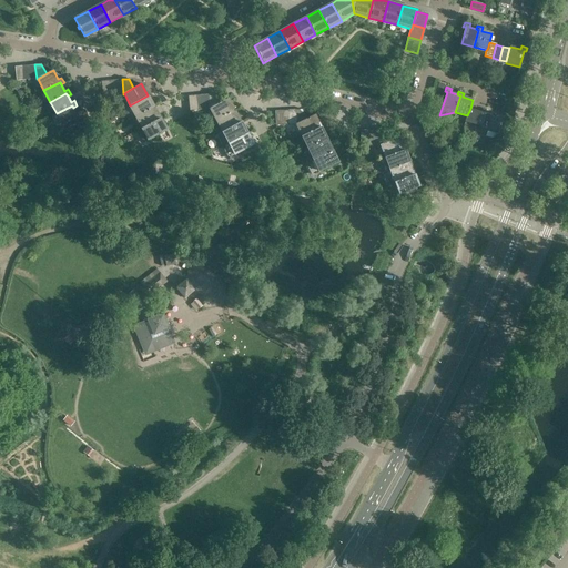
[(220,102),(215,93),(209,94),(210,109),(211,109),(220,102)]
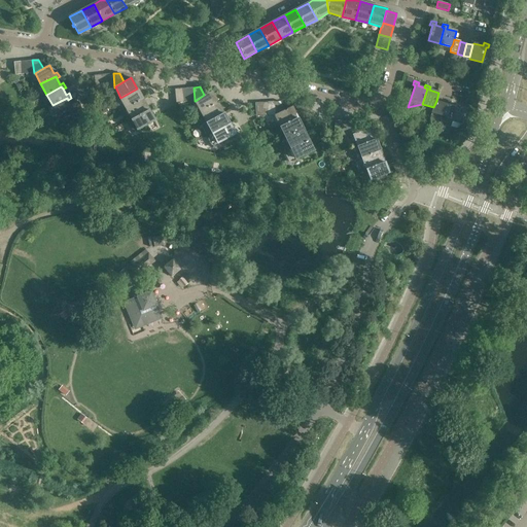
[(143,100),(137,89),(120,98),(127,108),(143,100)]
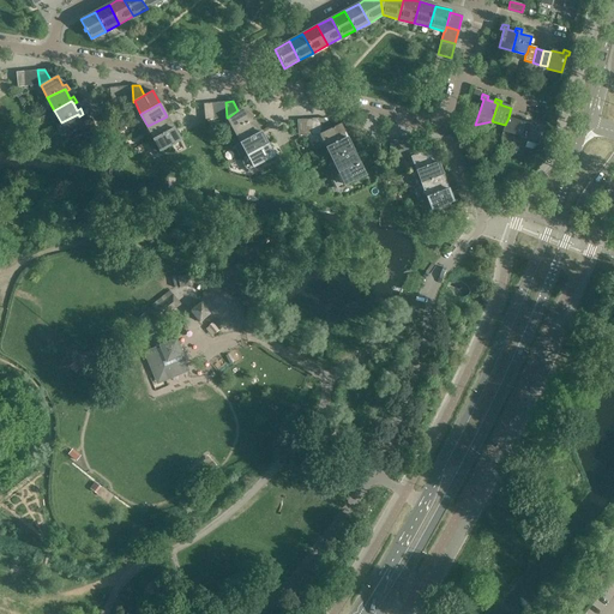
[(253,119),(246,107),(238,110),(228,118),(234,130),(253,119)]
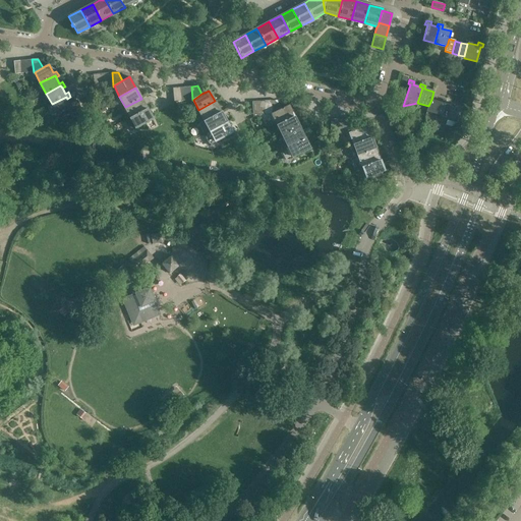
[(72,109),(80,105),(77,101),(70,104),(67,99),(66,97),(52,104),(58,115),(71,107),(72,109)]
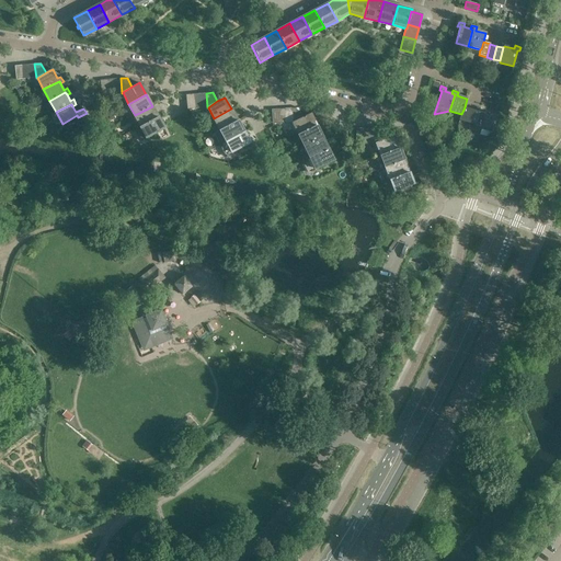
[(158,117),(152,106),(135,115),(140,127),(158,117)]
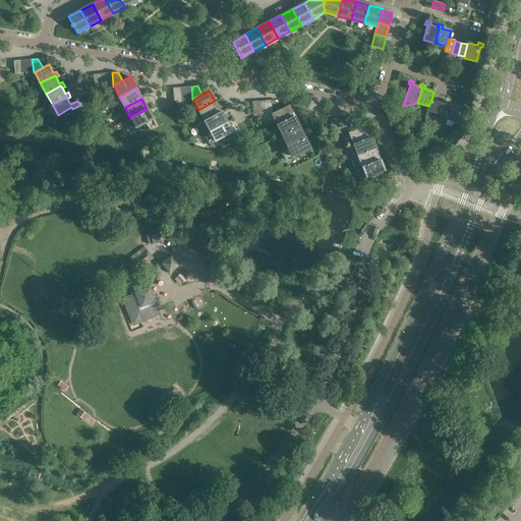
[(281,109),(277,100),(271,101),(272,114),(281,109)]
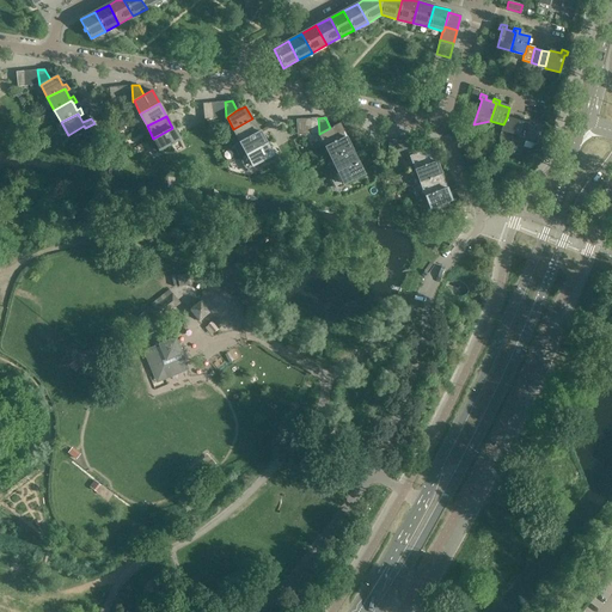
[(509,133),(514,120),(507,117),(503,124),(501,130),(509,133)]
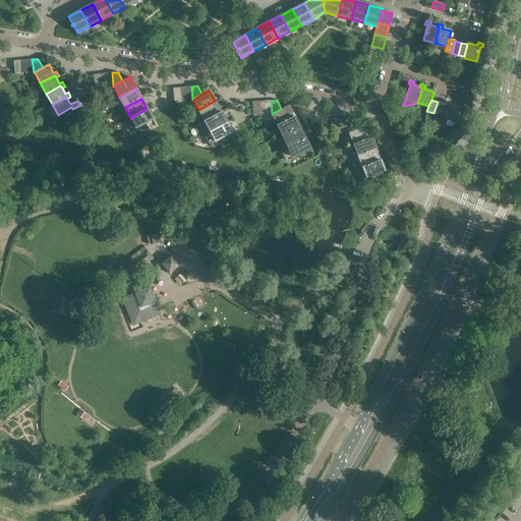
[(221,112),(215,101),(198,110),(205,121),(221,112)]
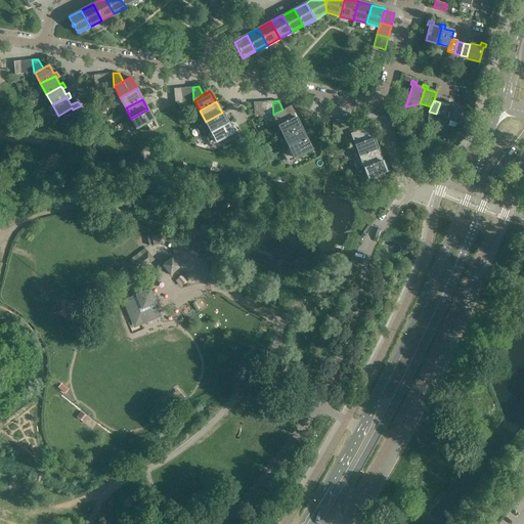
[(442,116),(446,104),(440,102),(436,114),(442,116)]
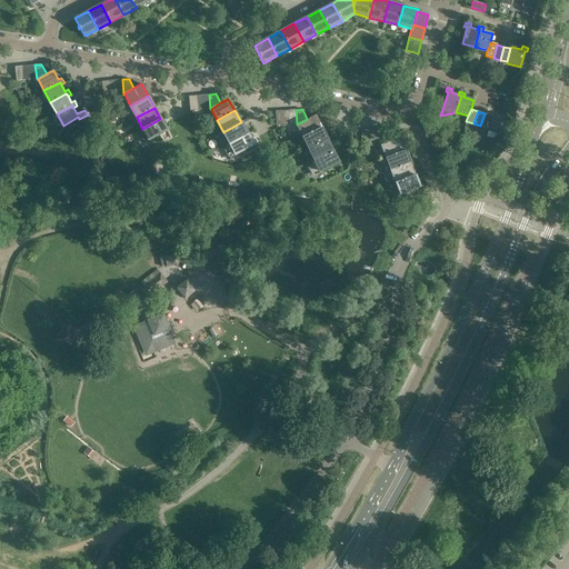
[(500,135),(505,118),(507,119),(508,115),(502,113),(501,117),(491,113),(491,116),(485,113),(480,126),(487,128),(487,130),(500,135)]
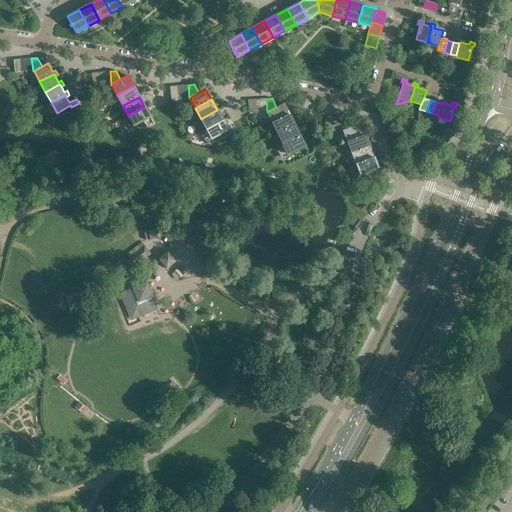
[(289,114),(283,104),(276,107),(267,112),(272,122),(289,114)]
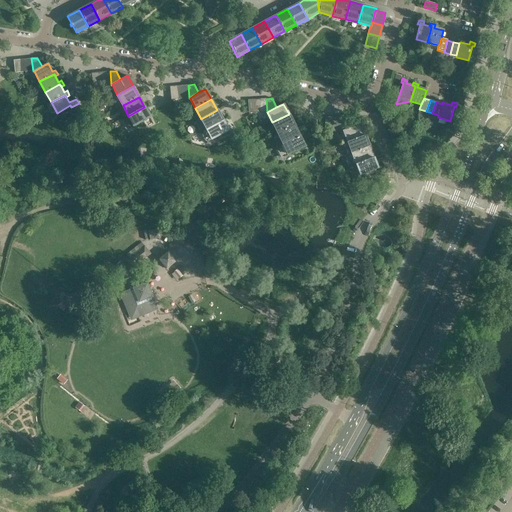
[(150,118),(144,107),(128,116),(134,126),(150,118)]
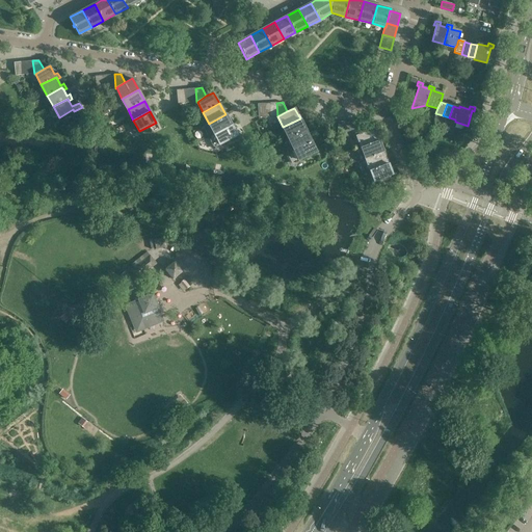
[(232,125),(225,114),(209,124),(215,134),(232,125)]
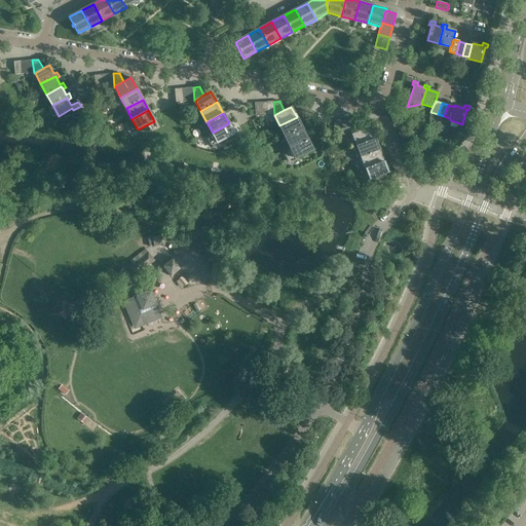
[(302,128),(297,117),(279,125),(286,137),(302,128)]
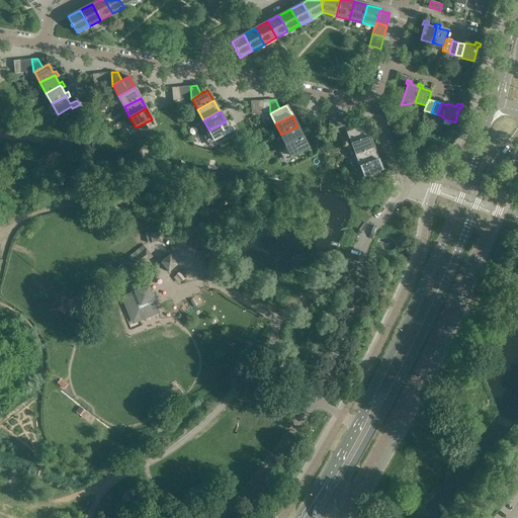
[(357,127),(354,119),(347,118),(347,133),(348,133),(357,127)]
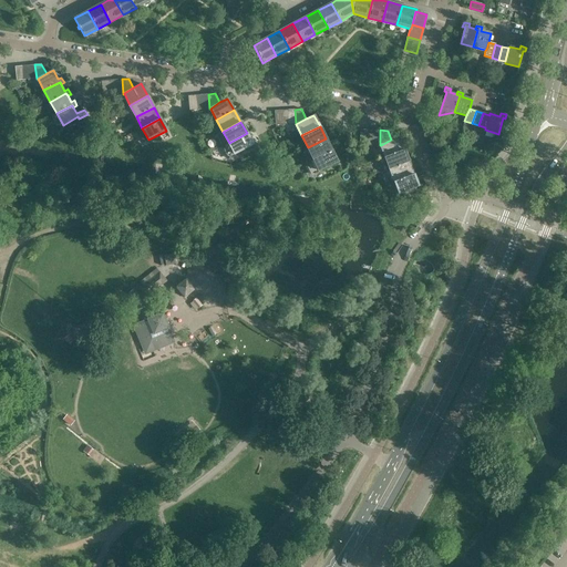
[(253,145),(247,133),(229,143),(235,154),(253,145)]
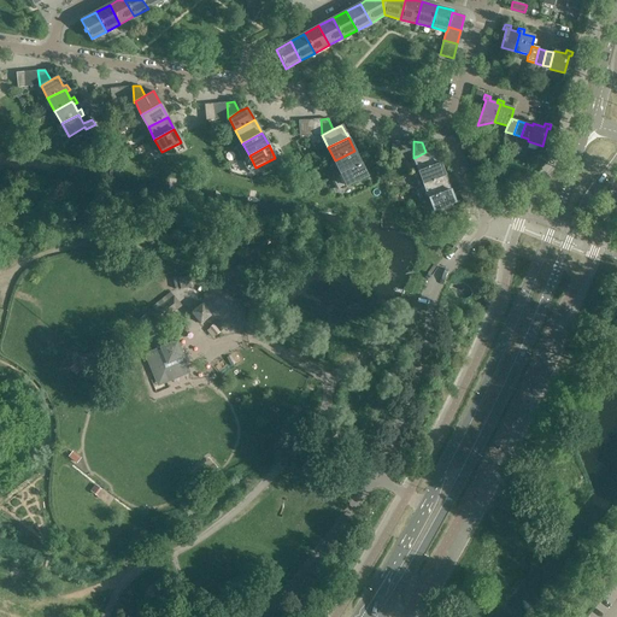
[(440,163),(434,150),(425,152),(415,158),(419,170),(440,163)]
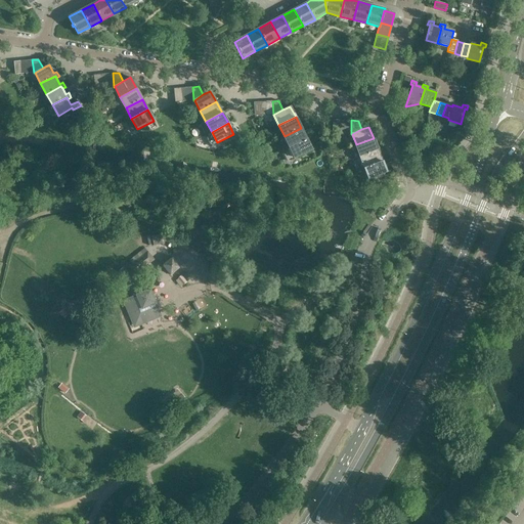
[(306,139),(301,128),(285,136),(290,147),(306,139)]
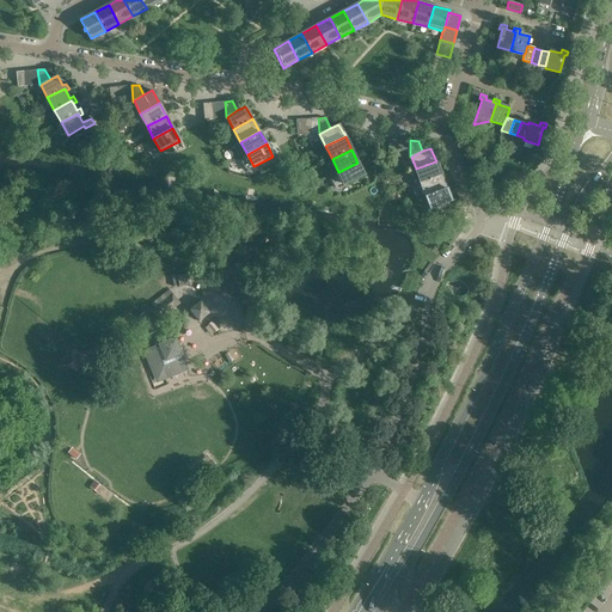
[(441,175),(436,161),(416,169),(421,183),(441,175)]
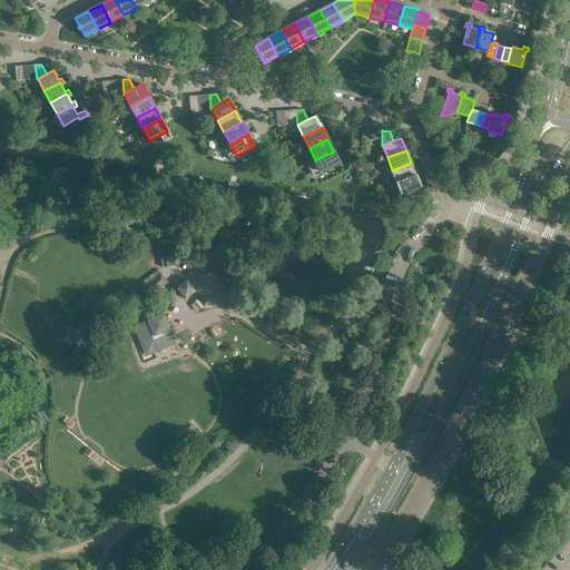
[(338,164),(333,151),(315,160),(321,172),(338,164)]
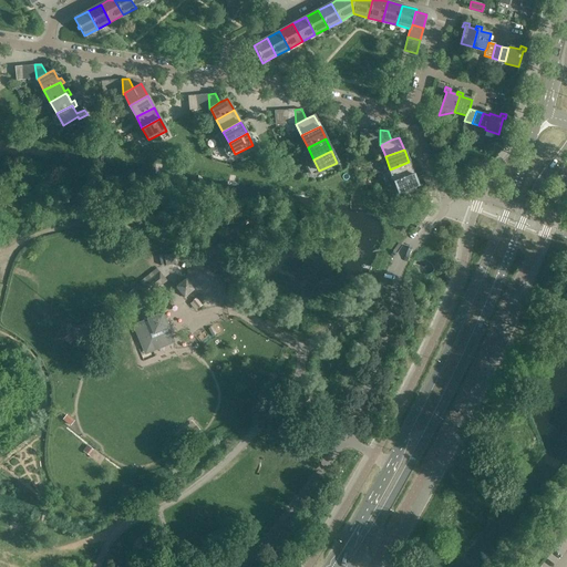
[(413,174),(409,162),(390,169),(394,182),(413,174)]
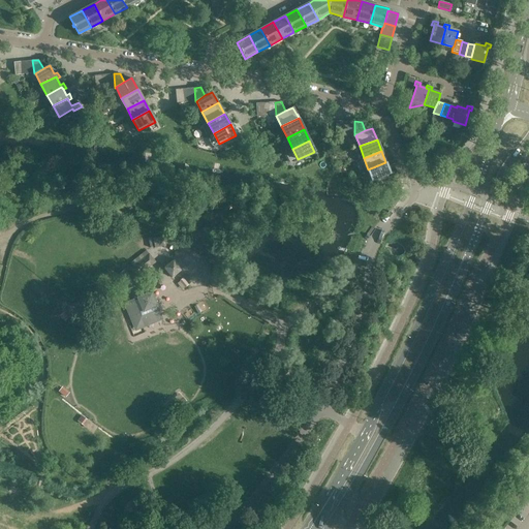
[(391,174),(385,162),(368,169),(373,181),(391,174)]
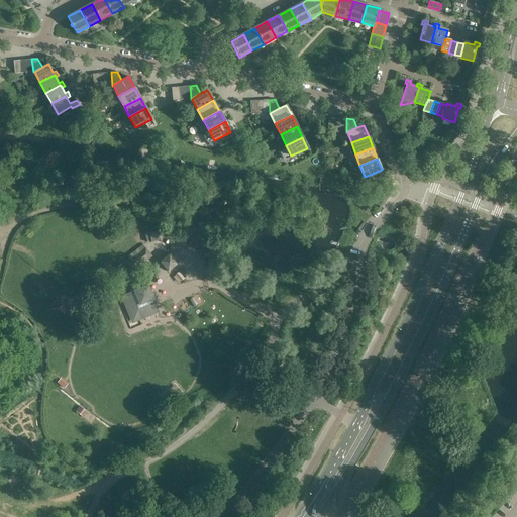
[(159,232),(149,233),(150,242),(160,241),(159,232)]
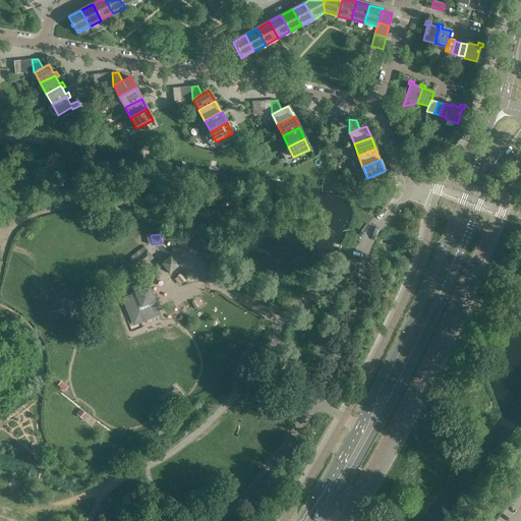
[(151,261),(154,258),(147,250),(130,263),(137,271),(151,261)]
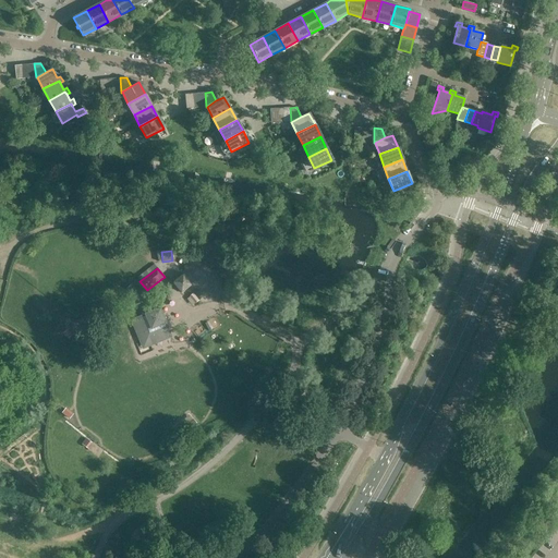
[(192,284),(183,275),(173,282),(181,293),(192,284)]
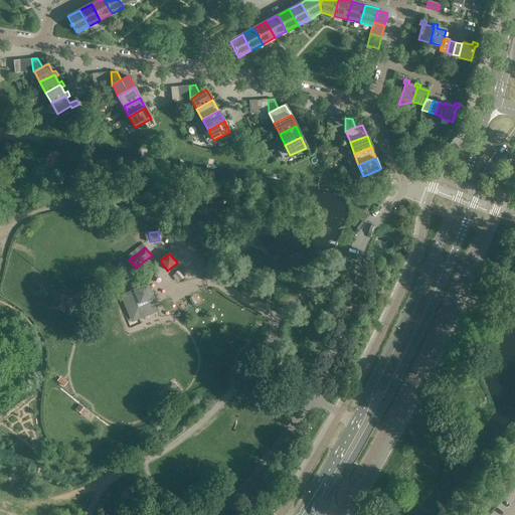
[(175,274),(180,280),(183,278),(178,271),(175,274)]
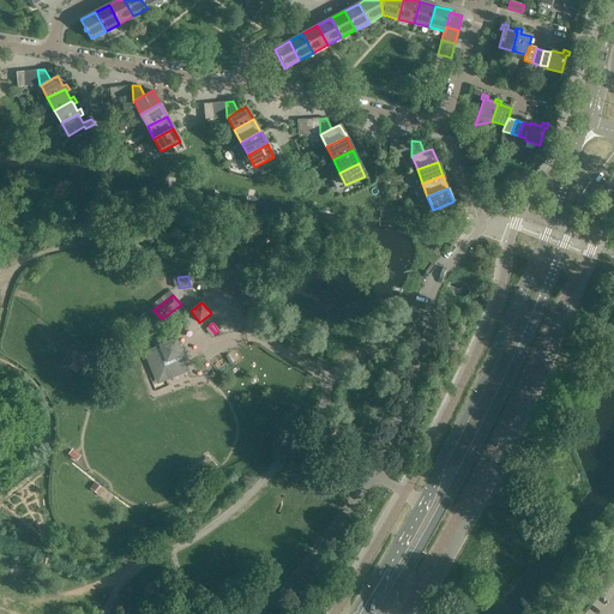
[(187,366),(176,339),(172,341),(169,342),(144,351),(145,354),(151,367),(152,367),(158,380),(166,378),(164,375),(187,366)]
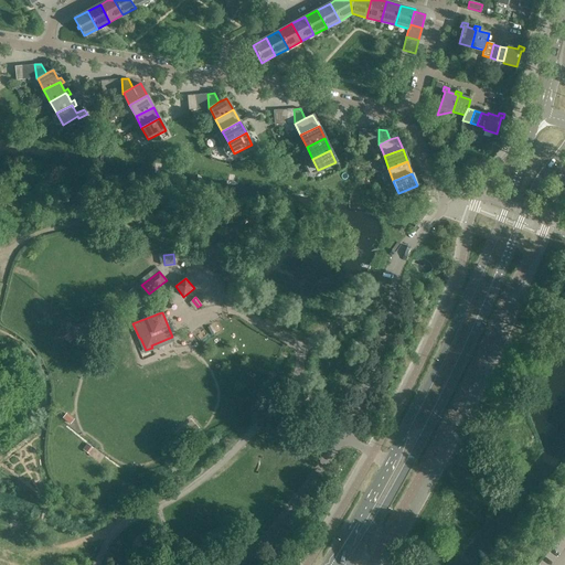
[(66,414),(62,418),(70,425),(74,419),(66,414)]
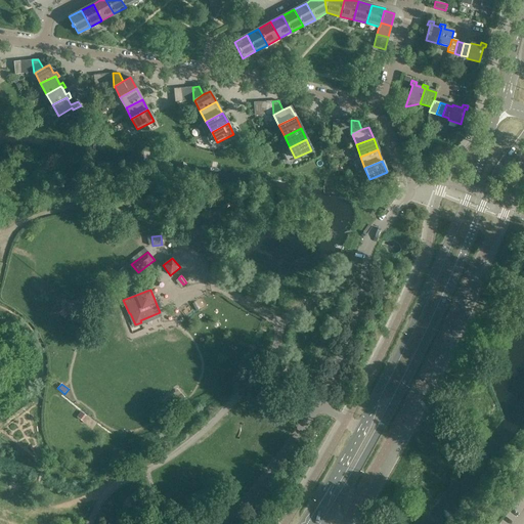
[(81,412),(77,418),(82,422),(86,417),(81,412)]
